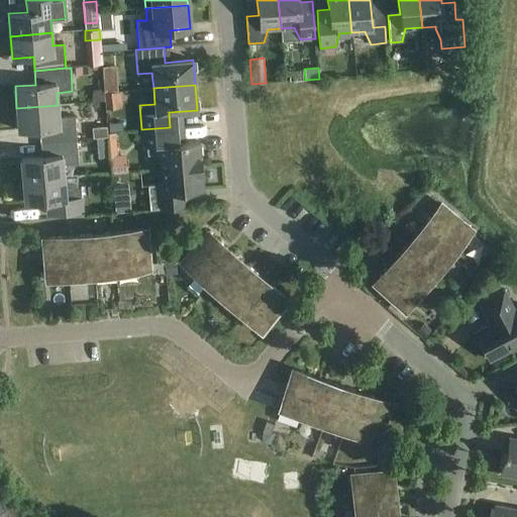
[(92,90),(93,101),(103,101),(103,90),(98,90),(92,90)]
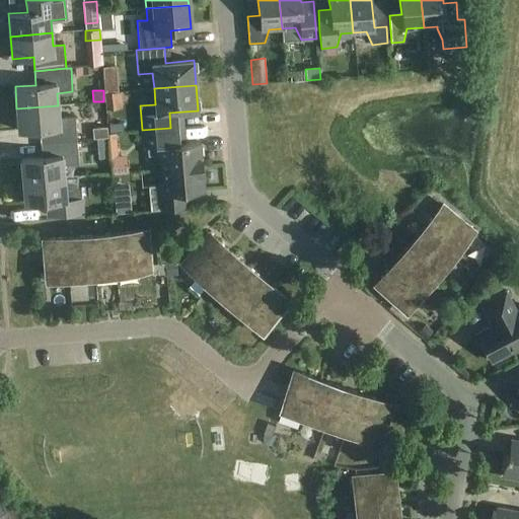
[(40,130),(41,144),(77,141),(75,117),(59,118),(58,105),(16,108),(18,132),(40,130)]
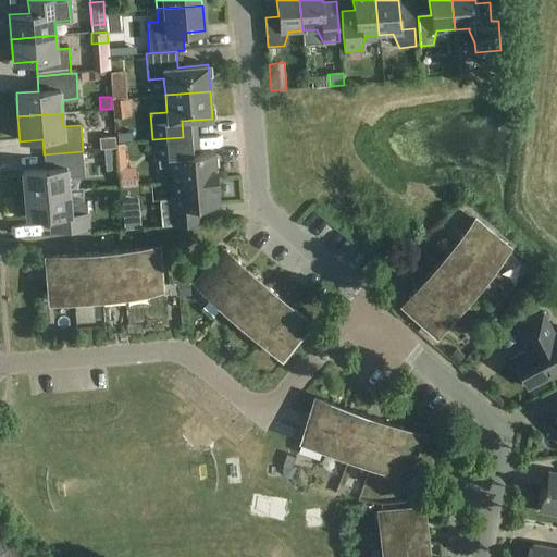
[(116,132),(116,141),(132,140),(132,131),(116,132)]
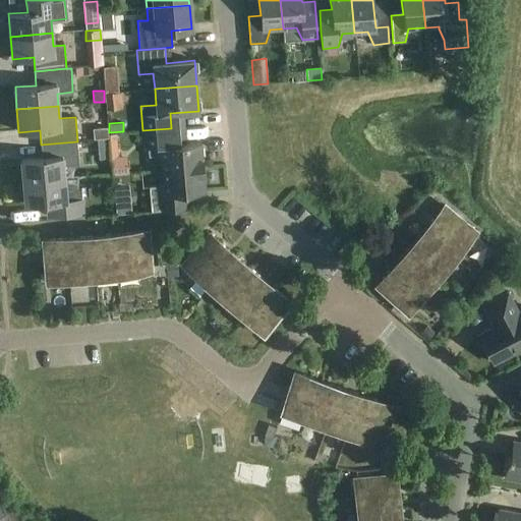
[(94,139),(108,138),(107,128),(93,129),(94,139)]
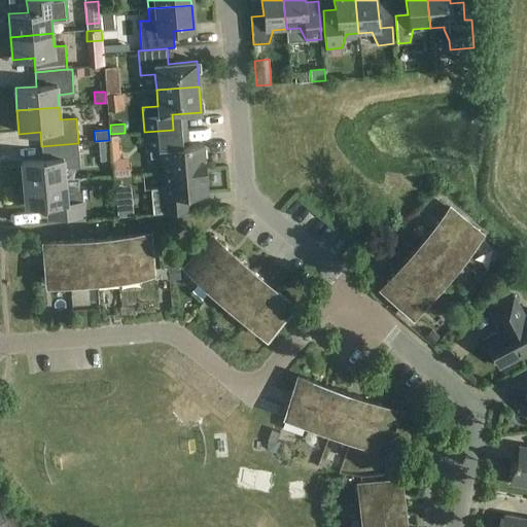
[(163,157),(164,172),(205,169),(203,144),(182,146),(181,130),(148,133),(150,159),(163,157)]
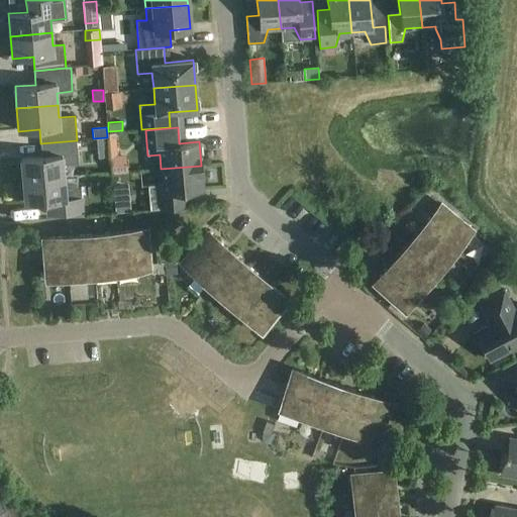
[(114,132),(108,133),(110,156),(116,156),(114,132)]
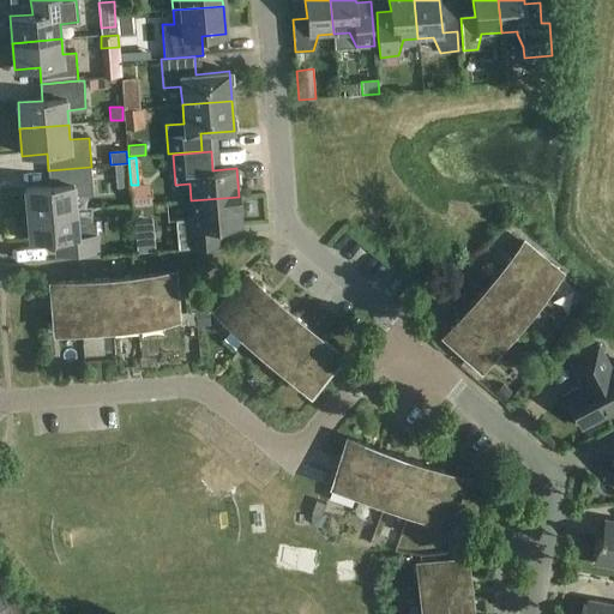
[(25,188),(26,215),(76,211),(74,196),(94,194),(91,167),(48,170),(49,186),(25,188)]
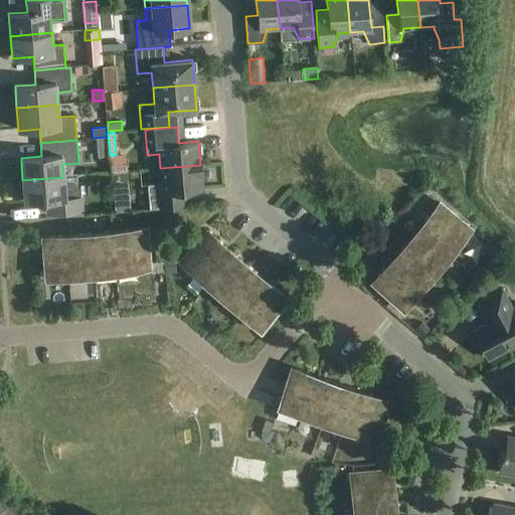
[(200,165),(160,168),(161,183),(147,184),(149,209),(184,206),(182,190),(202,189),(200,165)]
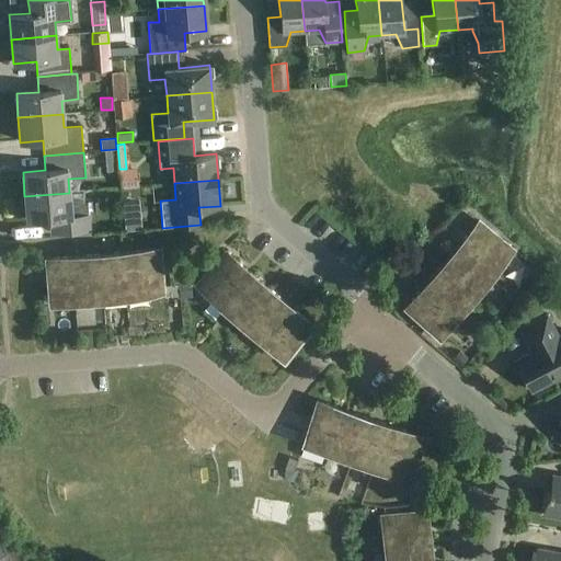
[(69,193),(24,196),(26,220),(49,218),(50,233),(90,230),(88,204),(70,205),(69,193)]
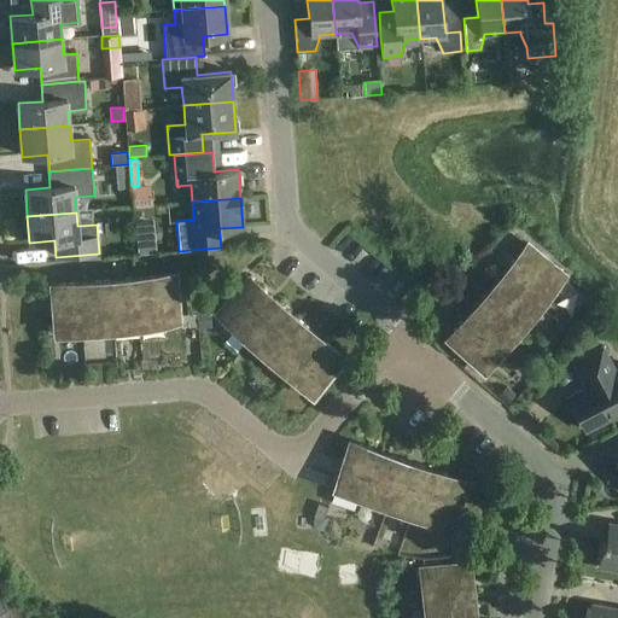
[(528,244),(507,268),(543,299),(564,275),(528,244)]
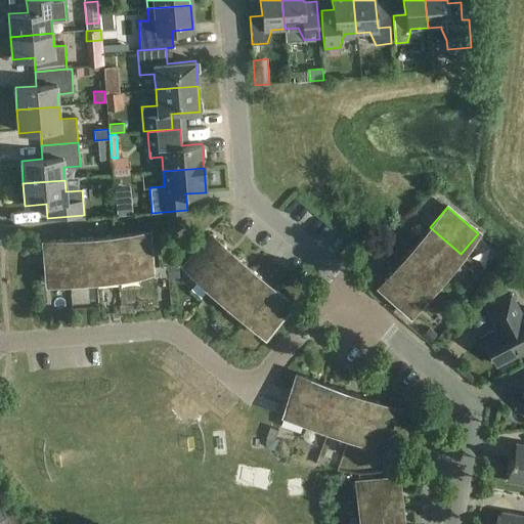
[(430,227),(412,247),(444,273),(461,254),(430,227)]
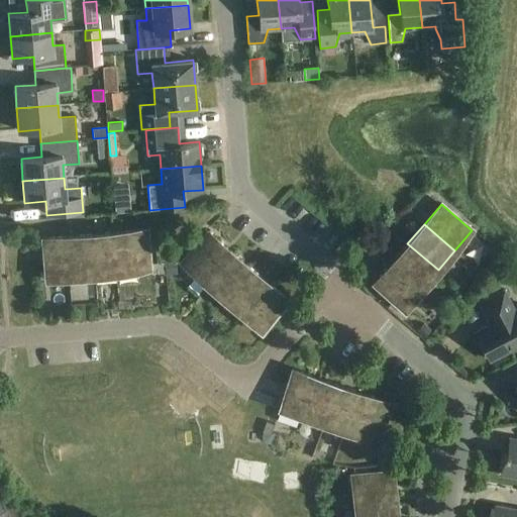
[(145,231),(125,233),(128,271),(149,270),(148,264),(145,231)]
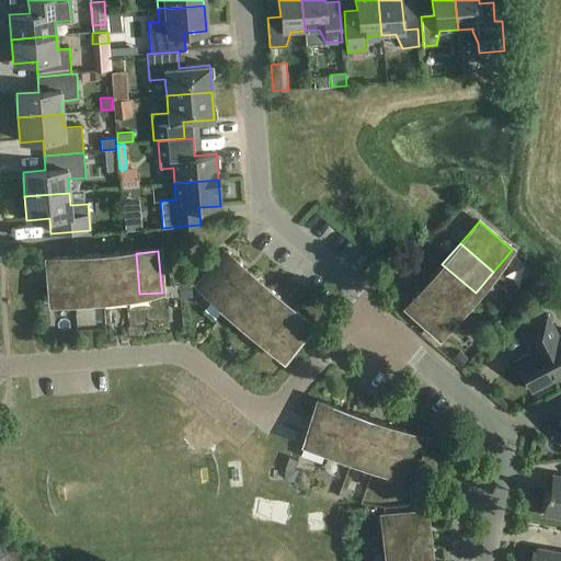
[(197,286),(218,304),(247,271),(225,252),(197,286)]
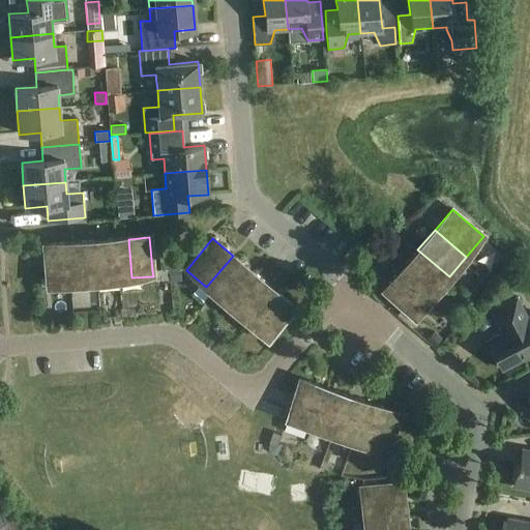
[(128,239),(100,241),(104,281),(131,277),(128,239)]
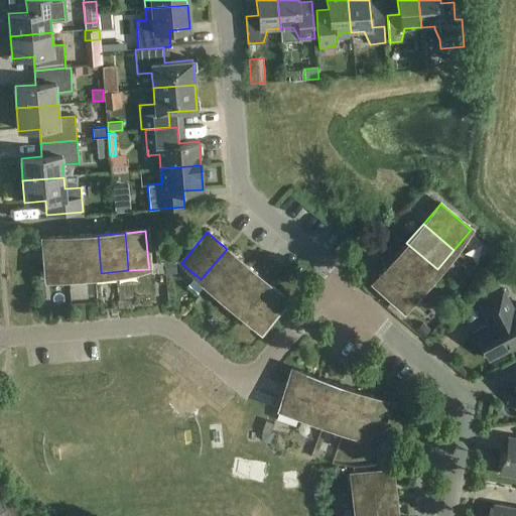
[(98,235),(77,237),(80,274),(101,273),(98,235)]
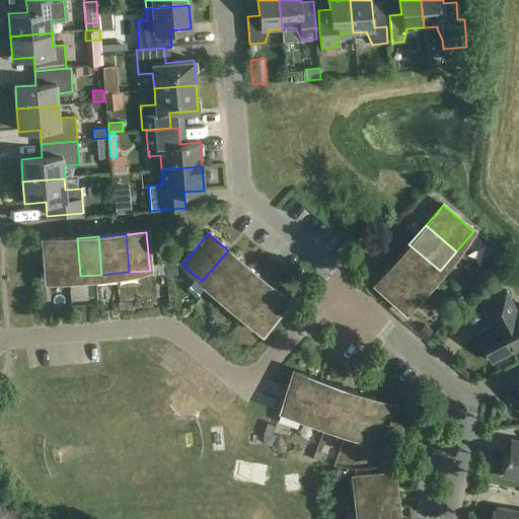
[(77,238),(57,240),(58,248),(58,256),(59,264),(59,270),(60,278),(80,276),(77,238)]
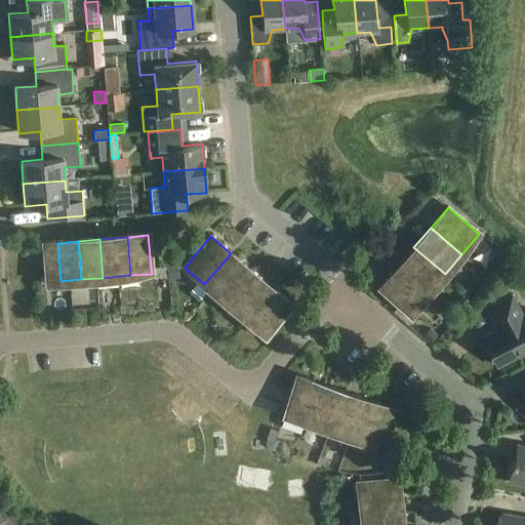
[(57,243),(45,244),(45,252),(58,251),(57,243)]
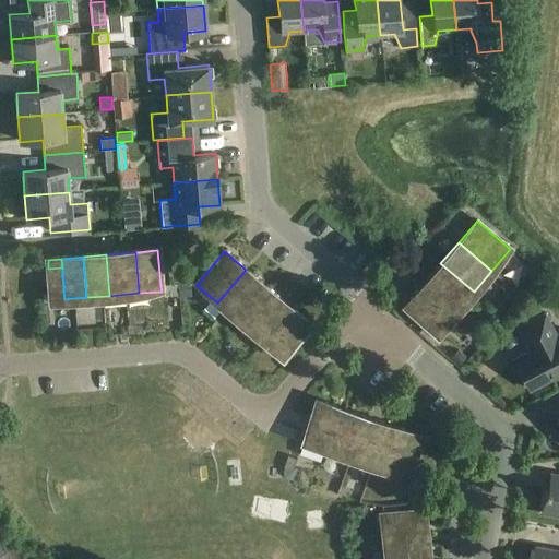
[(440,263),(423,285),(455,313),(474,292),(440,263)]
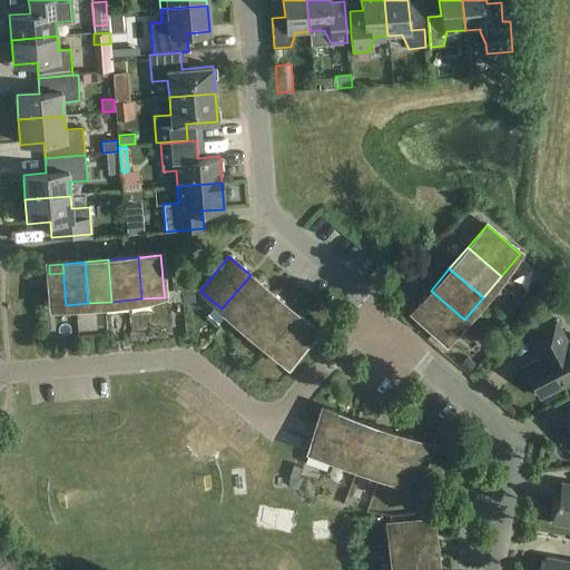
[(64,273),(49,274),(50,284),(64,282),(64,273)]
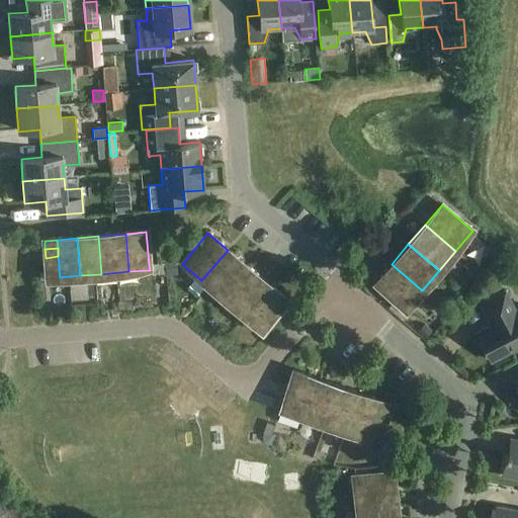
[(201,280),(222,297),(248,266),(228,250),(201,280)]
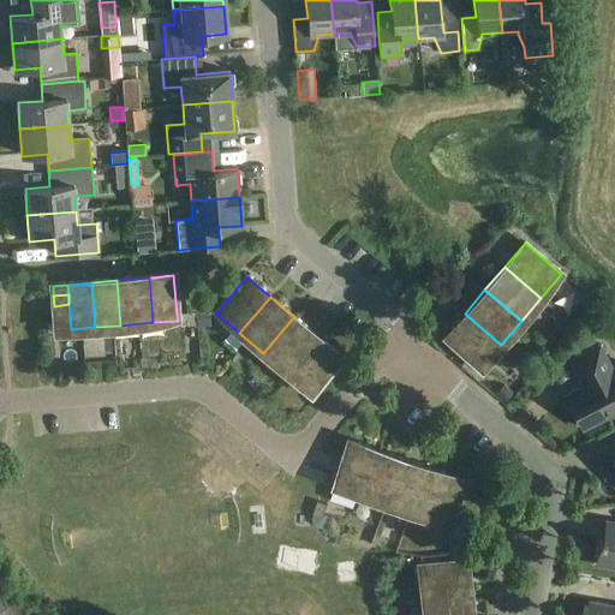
[(204,311),(195,311),(196,327),(206,326),(204,311)]
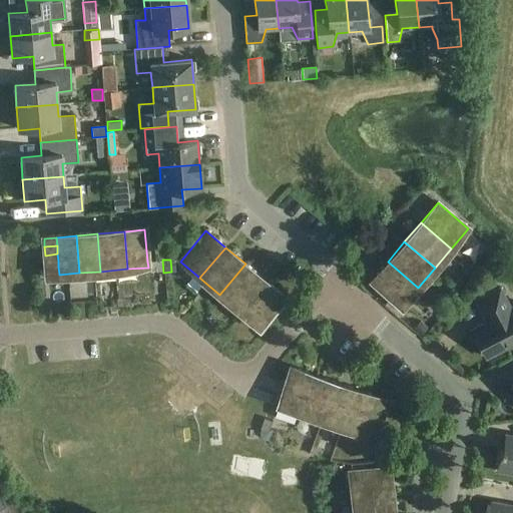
[(162,261),(148,262),(148,268),(156,267),(156,273),(162,272),(162,261)]
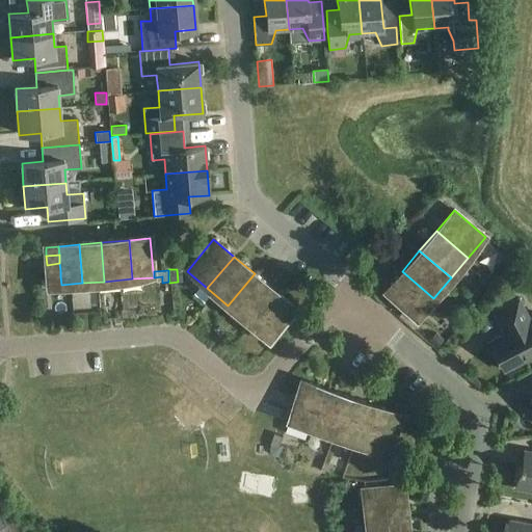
[(433,298),(402,271),(384,292),(416,319),(433,298)]
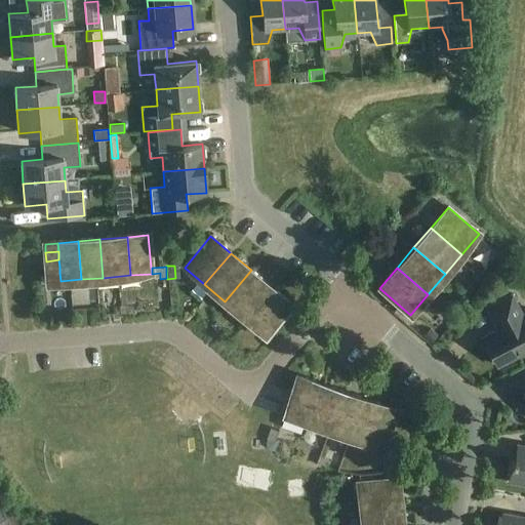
[(225,301),(245,319),(271,287),(251,270),(225,301)]
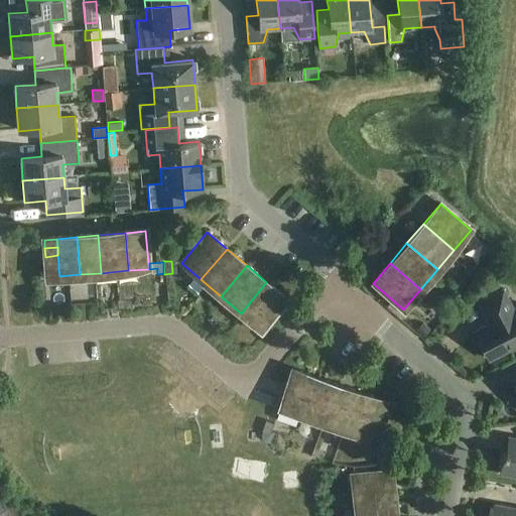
[(58,268),(46,269),(47,277),(59,276),(58,268)]
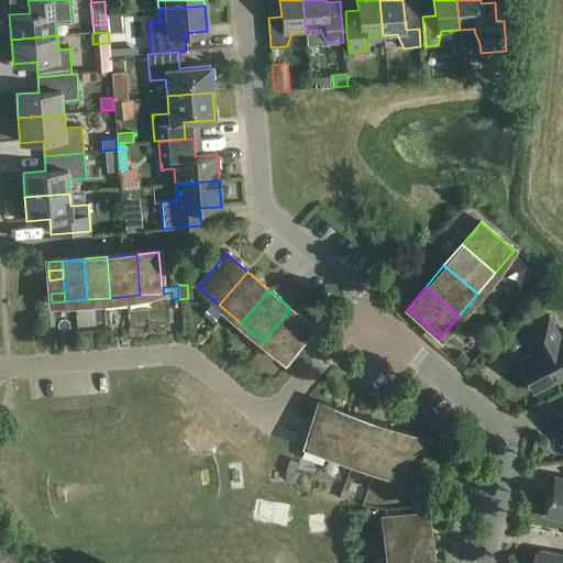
[(290,308),(263,342),(284,360),(312,327),(290,308)]
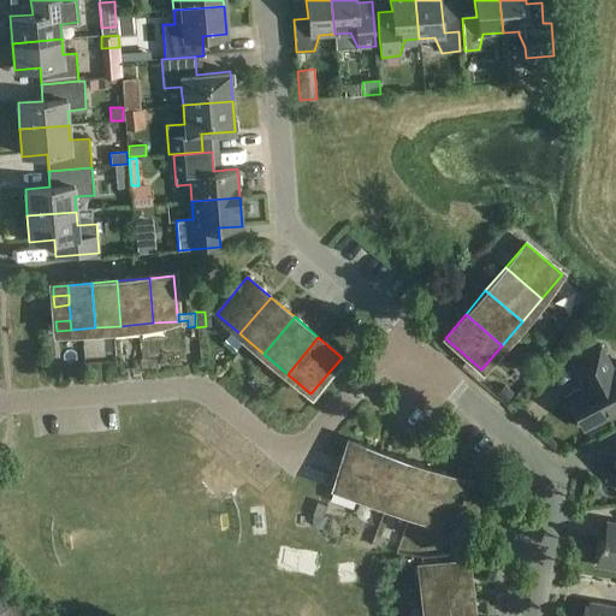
[(615,368),(614,371),(600,345),(570,361),(580,379),(584,378),(587,384),(566,396),(567,398),(572,396),(586,425),(582,427),(584,430),(615,414),(615,415),(615,414),(615,368)]
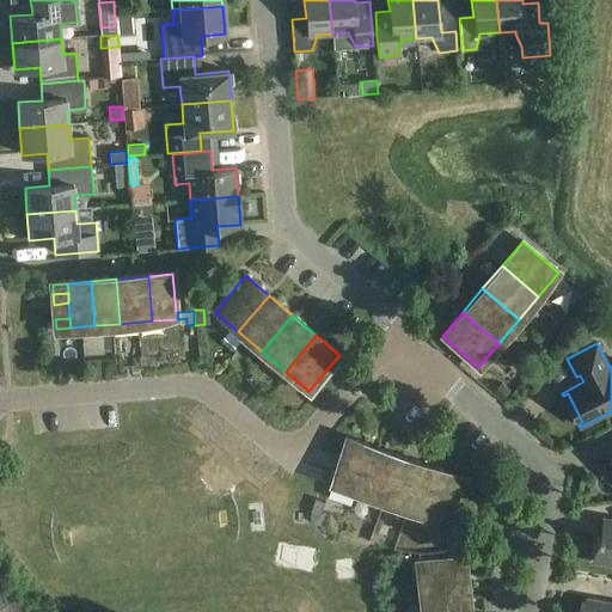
[(331,483),(360,493),(375,448),(347,438),(331,483)]
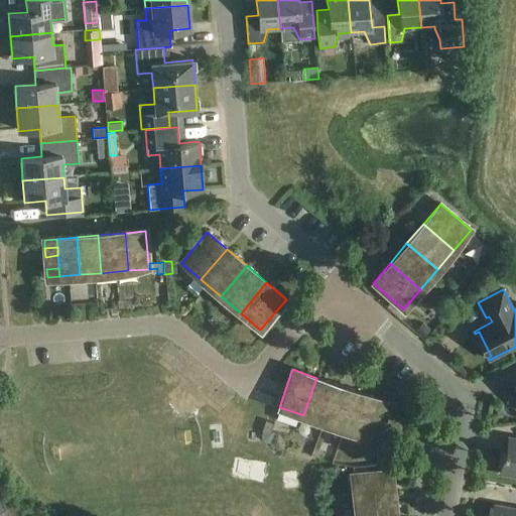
[(303,415),(328,424),(341,386),(316,378),(303,415)]
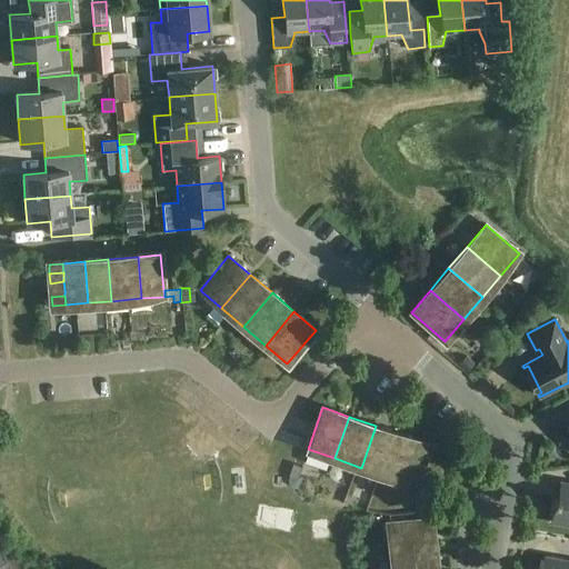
[(361,468),(389,477),(403,435),(376,426),(361,468)]
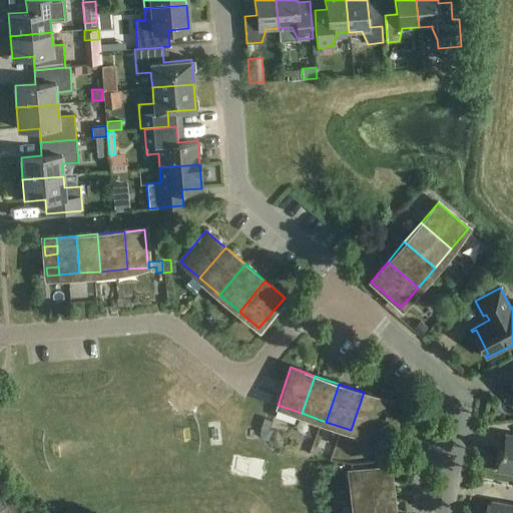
[(364,392),(351,430),(375,439),(388,401),(364,392)]
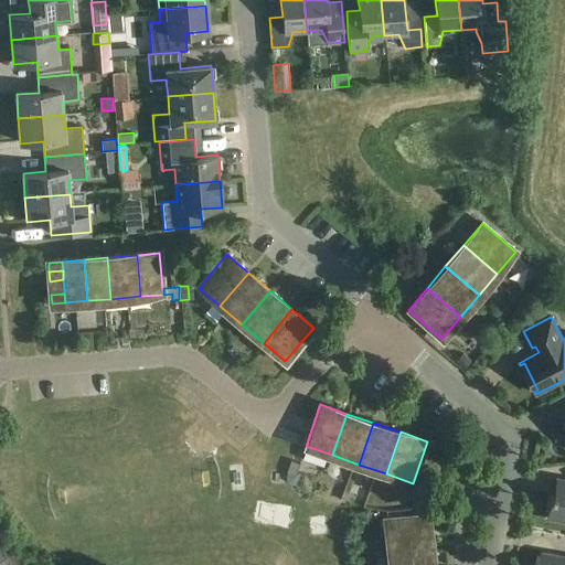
[(290,461),(286,472),(287,472),(295,476),(296,475),(299,465),(290,461)]
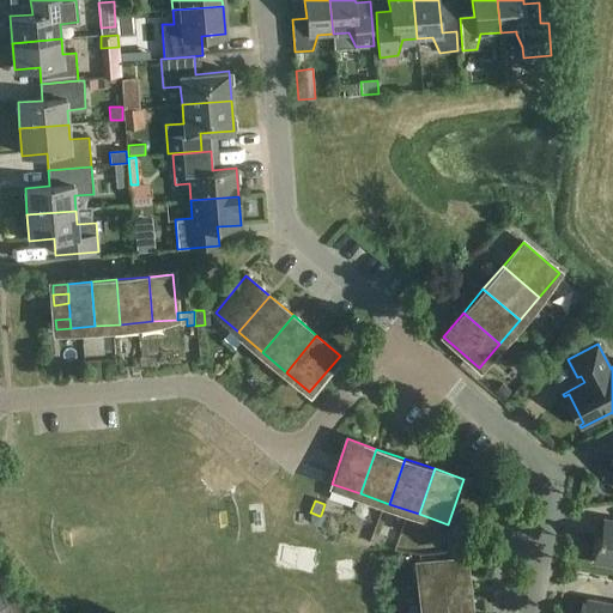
[(612,521),(604,520),(600,538),(598,538),(593,563),(612,566),(612,521)]
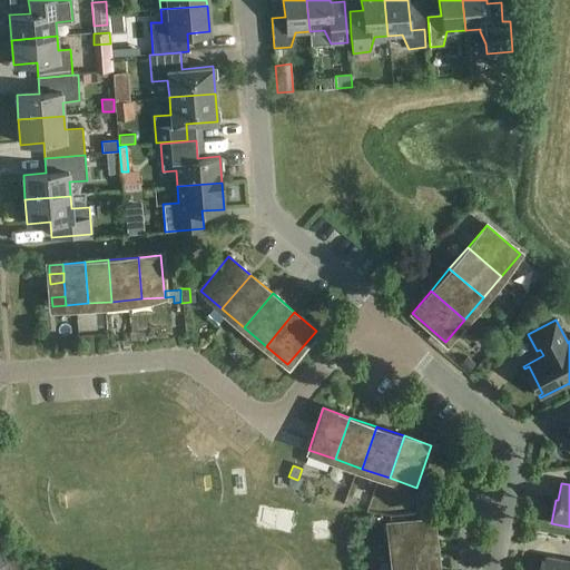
[(387,526),(391,553),(435,549),(432,520),(387,526)]
